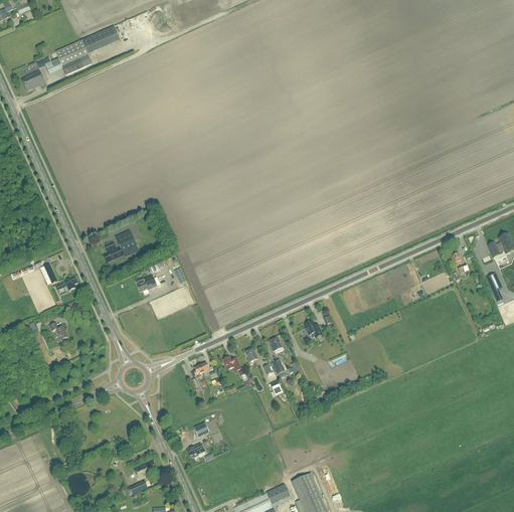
[(19,13),(30,8),(27,2),(16,7),(19,13)]
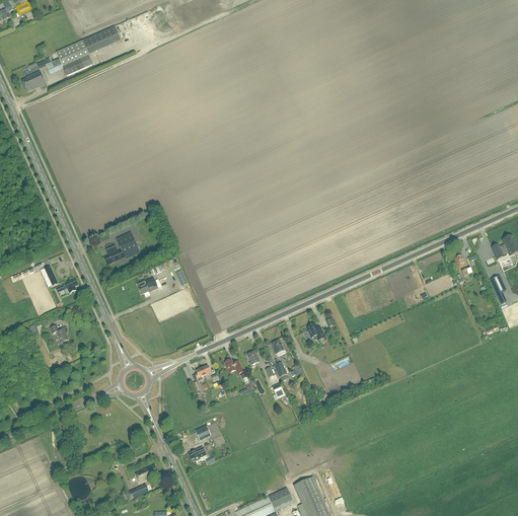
[(0,13),(2,13),(2,12),(6,10),(10,9),(8,5),(3,7),(0,9),(0,13)]
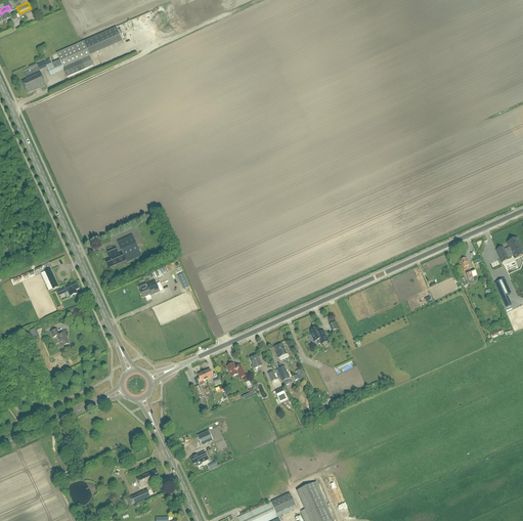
[(67,76),(93,64),(82,39),(55,51),(67,76)]
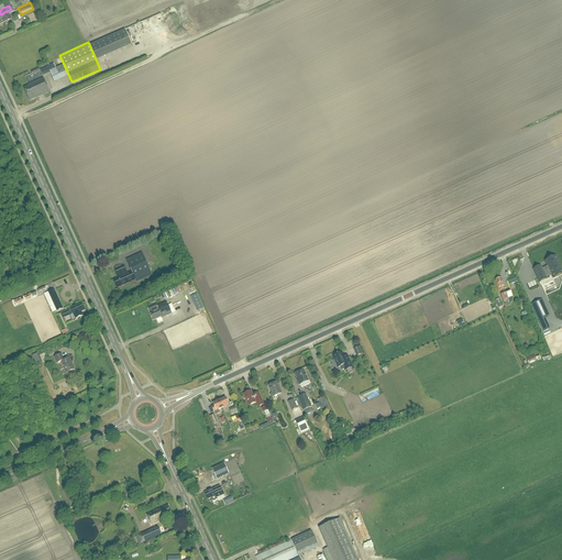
[(55,67),(52,61),(46,64),(50,70),(55,67)]
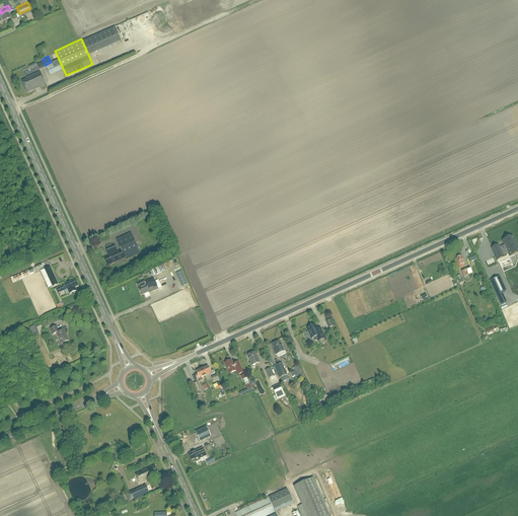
[(21,78),(26,90),(45,82),(39,69),(25,75),(25,76),(21,78)]
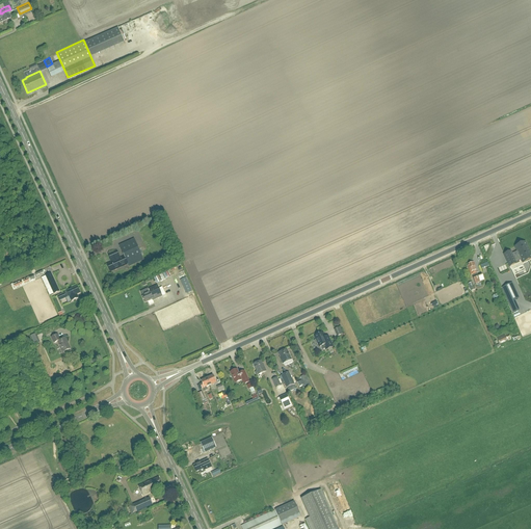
[(116,255),(117,254),(115,248),(108,253),(110,258),(111,257),(112,260),(106,262),(109,269),(141,256),(133,237),(120,243),(125,257),(118,260),(117,258),(116,255)]
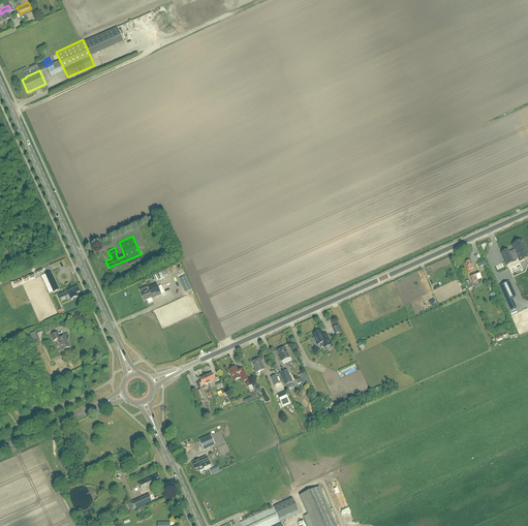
[(508,253),(503,256),(504,259),(517,254),(518,257),(527,253),(522,239),(511,243),(513,245),(510,246),(511,248),(507,250),(508,253)]
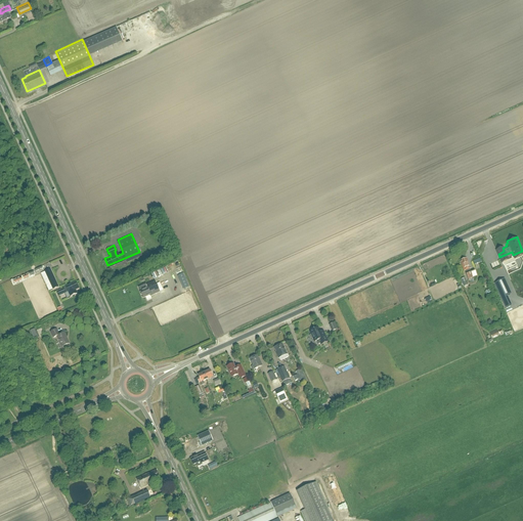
[(465,268),(466,271),(468,277),(476,273),(474,267),(470,269),(469,267),(470,266),(466,256),(461,258),(461,259),(460,259),(463,269),(465,268)]
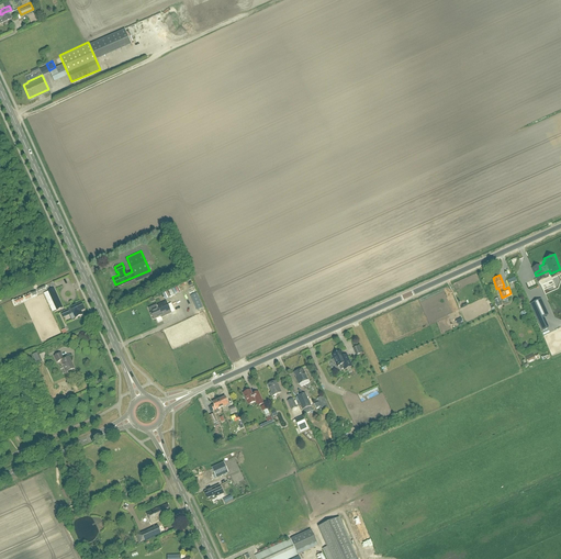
[(165,297),(179,290),(180,290),(177,283),(161,291),(165,297)]
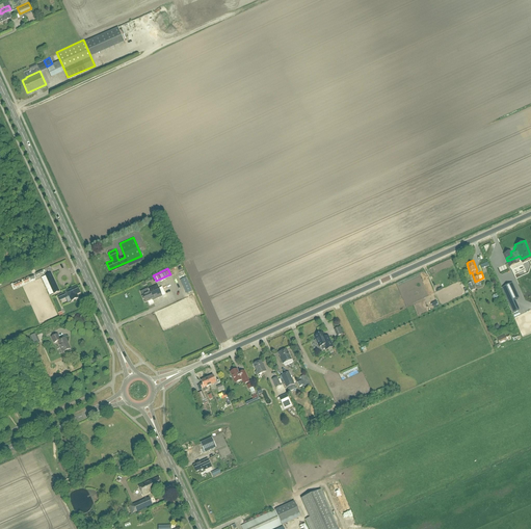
[(57,285),(53,275),(50,270),(45,273),(53,292),(59,289),(57,285)]
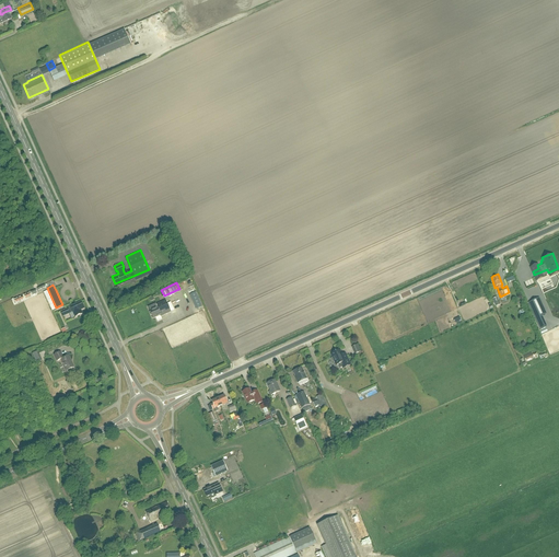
[(26,297),(39,291),(36,286),(23,291),(26,297)]
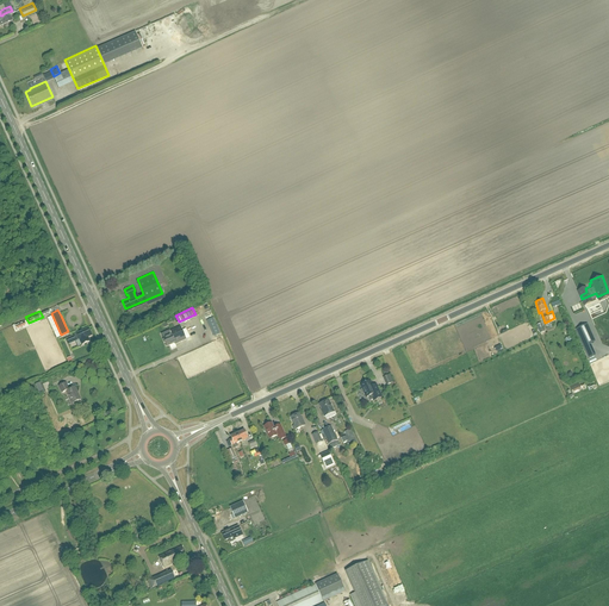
[(209,317),(216,332),(219,331),(212,316),(209,317)]
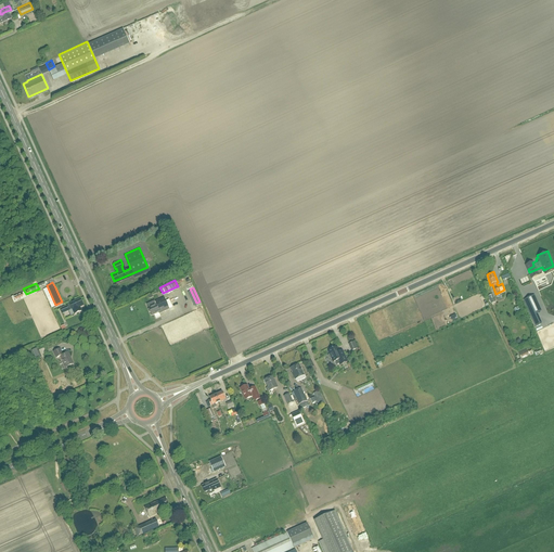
[(155,302),(147,306),(151,313),(154,312),(155,316),(159,313),(158,311),(169,306),(164,295),(154,299),(155,302)]
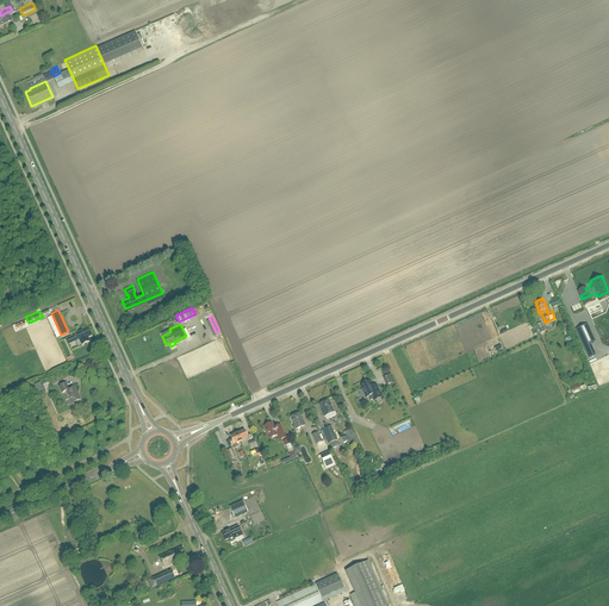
[(87,326),(84,328),(75,331),(76,332),(66,337),(68,342),(75,338),(78,337),(81,343),(88,339),(87,335),(91,333),(87,326)]
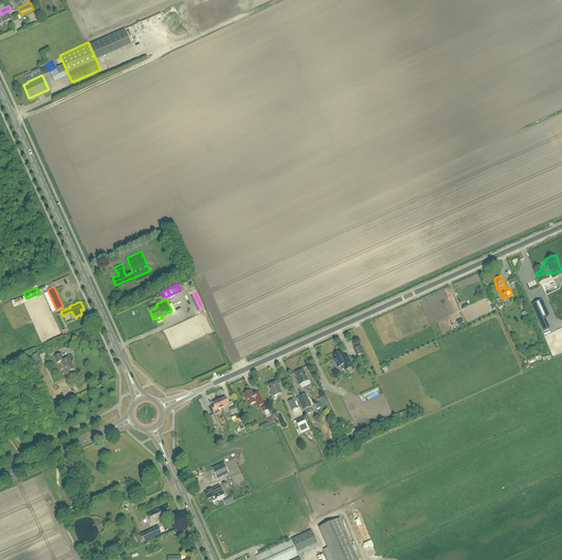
[(541,302),(531,306),(539,321),(549,317),(541,302)]
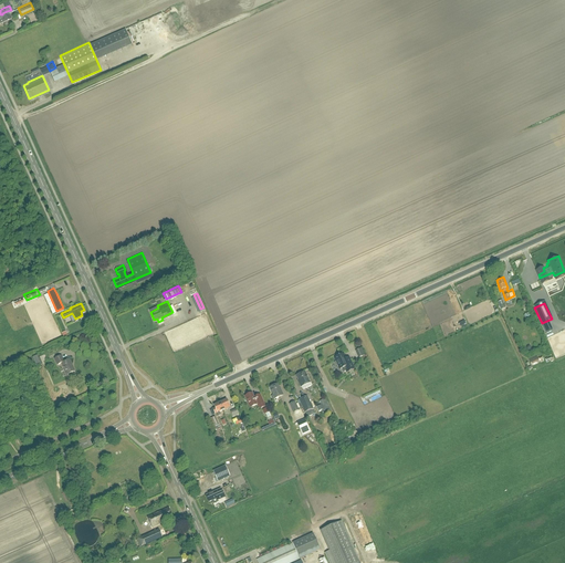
[(337,353),(334,355),(335,360),(336,364),(337,363),(339,366),(341,366),(343,369),(345,368),(346,369),(353,367),(347,355),(345,356),(343,351),(338,353),(337,353)]
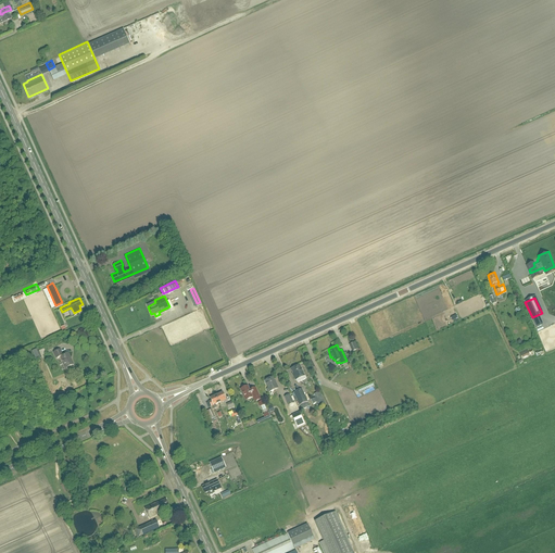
[(65,366),(73,362),(67,351),(62,353),(60,347),(52,350),(55,356),(60,354),(65,366)]
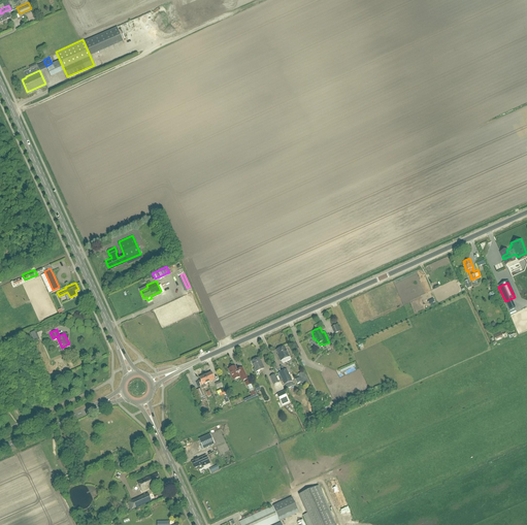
[(280,359),(289,355),(284,345),(275,349),(277,353),(278,355),(277,355),(280,359)]
